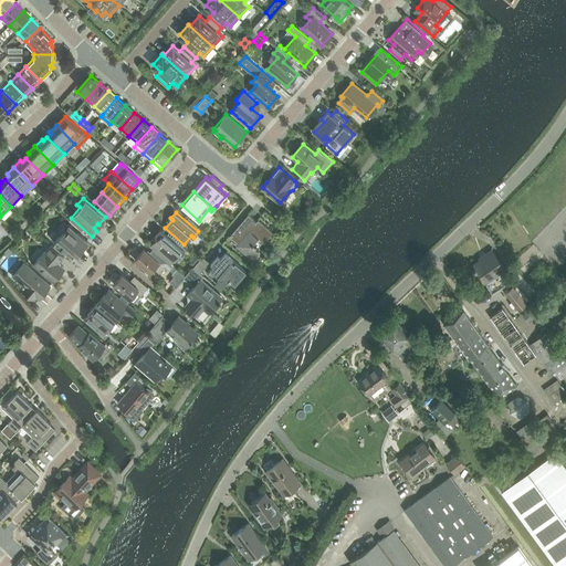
[(259,238),(264,242),(273,232),(258,219),(257,221),(249,213),(230,236),(238,243),(237,244),(251,258),(259,249),(255,245),(257,244),(254,242),(259,238)]
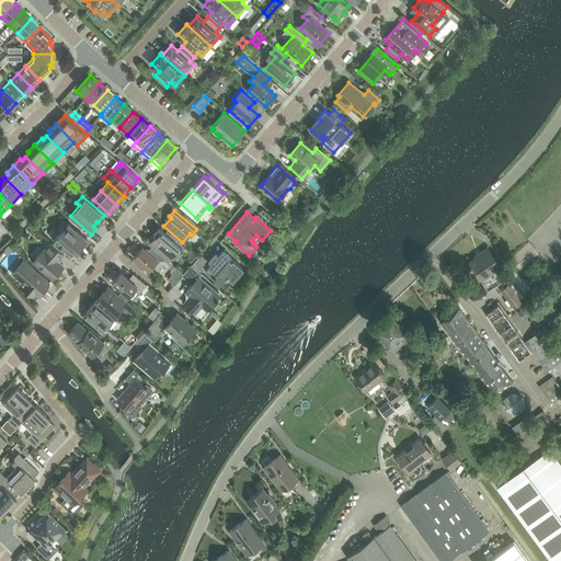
[(72,256),(87,239),(68,222),(54,240),(72,256)]
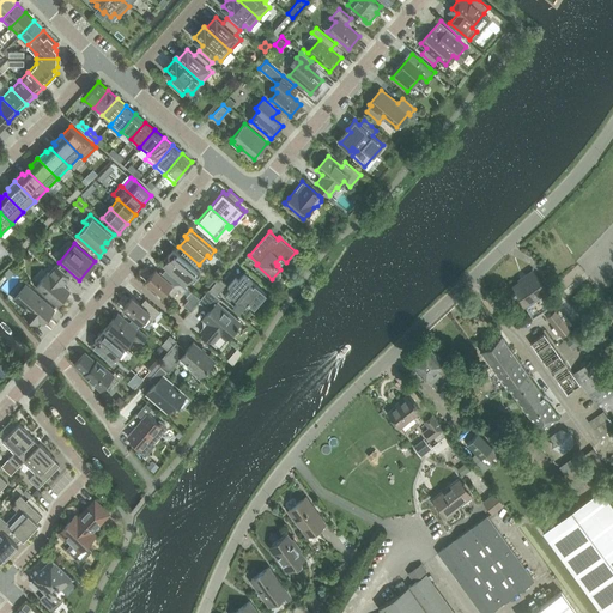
[(14,259),(19,254),(13,249),(8,254),(14,259)]
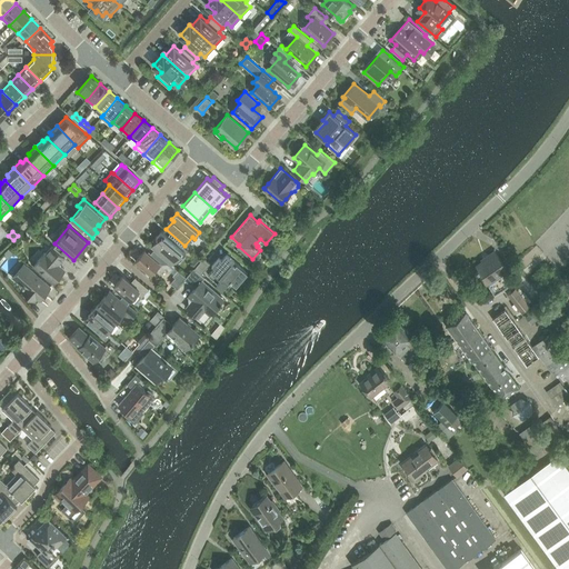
[(158,239),(151,247),(155,249),(159,255),(170,263),(171,265),(179,257),(181,258),(188,250),(172,238),(171,239),(161,231),(156,237),(158,239)]
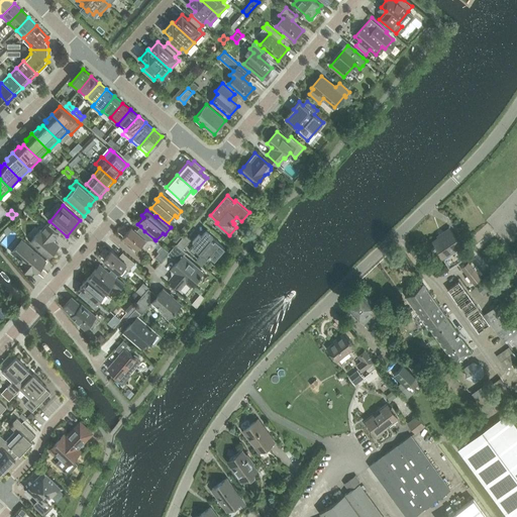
[(59,233),(47,223),(41,230),(40,229),(30,241),(48,256),(59,244),(54,240),(59,233)]
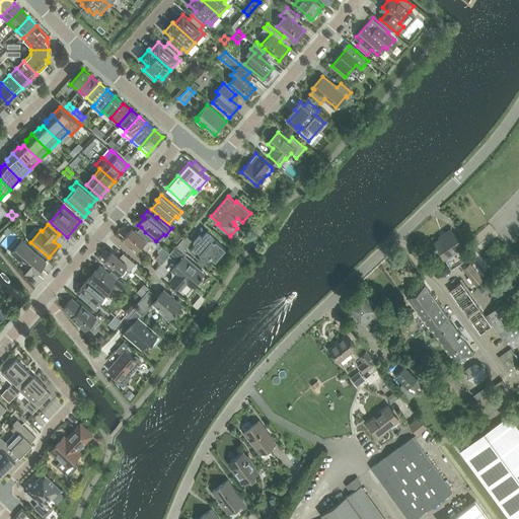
[(2,232),(6,236),(11,230),(7,227),(2,232)]
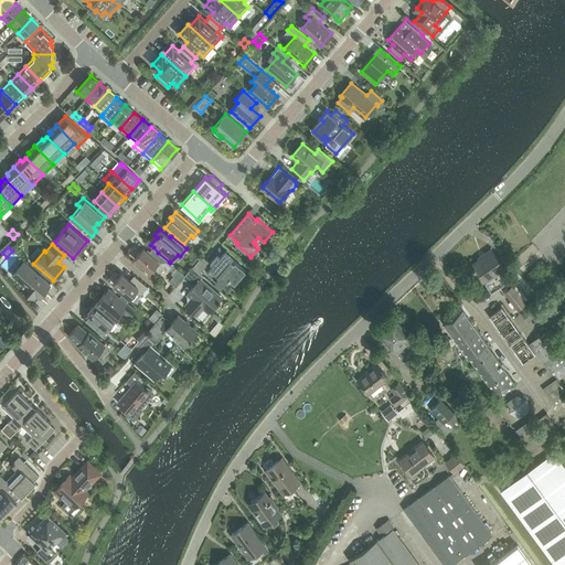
[(144,248),(135,259),(150,273),(155,267),(160,272),(164,267),(169,270),(173,265),(170,263),(169,262),(158,253),(153,247),(149,253),(144,248)]
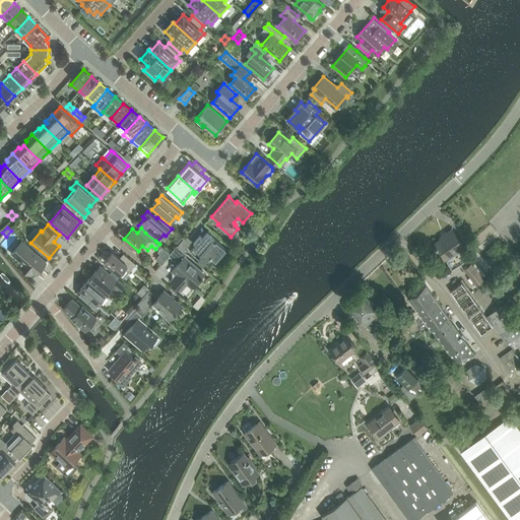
[(465,249),(463,246),(453,231),(434,244),(452,269),(464,261),(458,253),(465,249)]
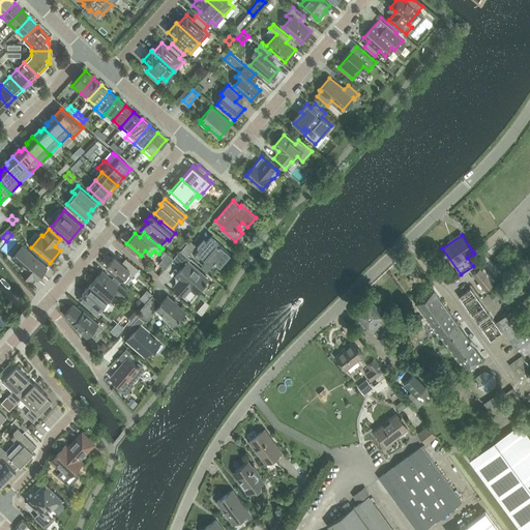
[(219,265),(230,254),(210,236),(206,242),(204,241),(200,245),(202,246),(194,256),(208,268),(213,261),(215,262),(219,265)]
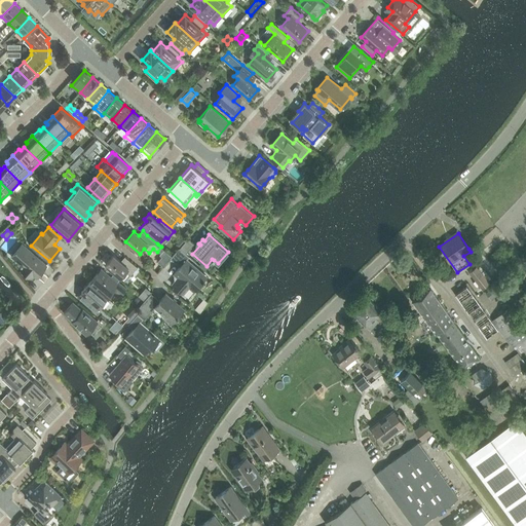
[(183,236),(176,245),(179,248),(186,239),(183,236)]
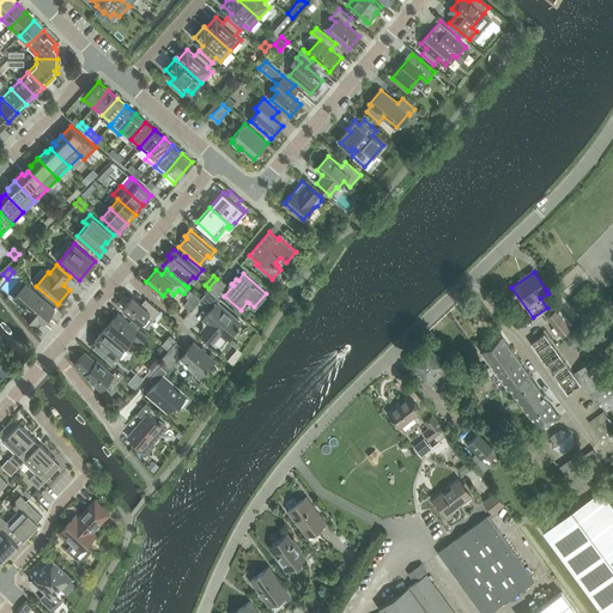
[(217,296),(226,284),(219,278),(210,290),(217,296)]
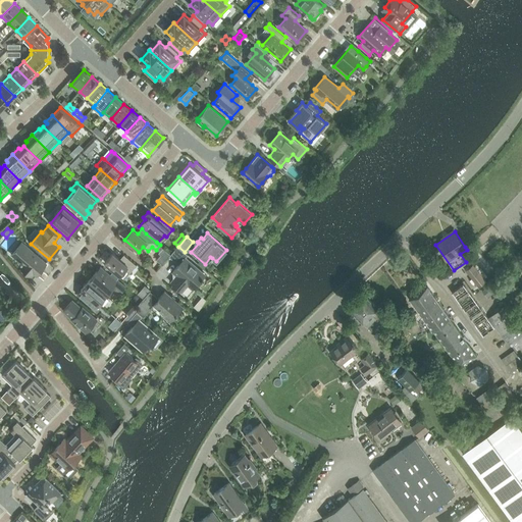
[(36,274),(46,263),(21,242),(12,254),(22,263),(20,266),(32,275),(34,272),(36,274)]
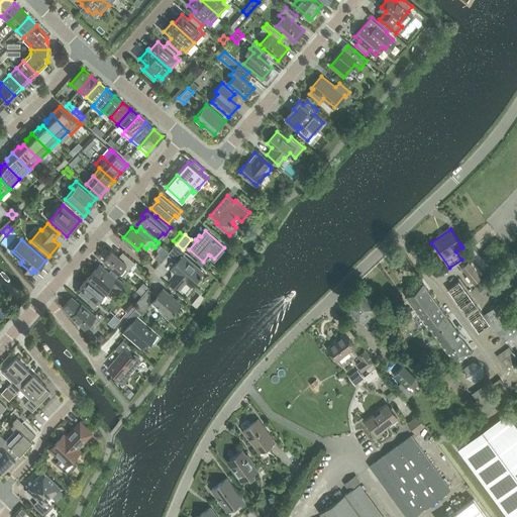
[(177,244),(176,243),(169,251),(168,253),(177,262),(171,269),(176,273),(170,280),(180,289),(186,281),(191,286),(203,272),(183,255),(186,251),(183,249),(177,244)]
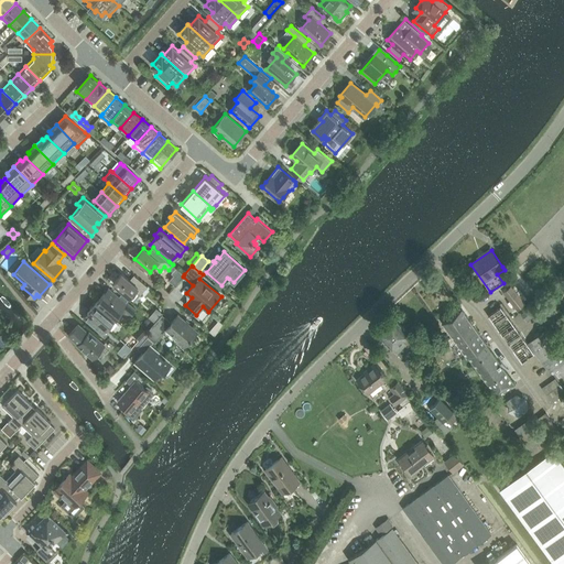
[(174,274),(170,280),(175,285),(183,277),(184,274),(176,268),(172,273),(174,274)]
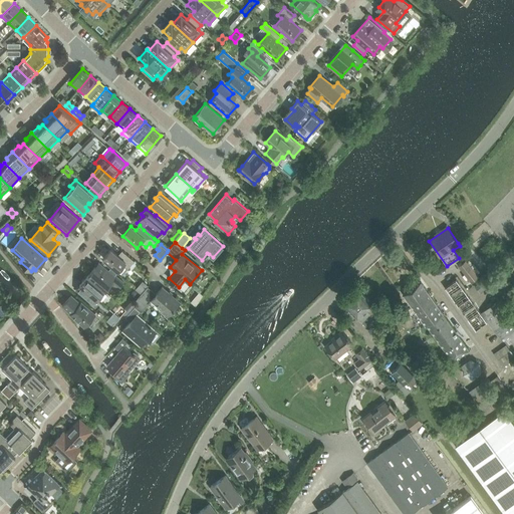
[(127,269),(135,261),(125,253),(121,258),(110,249),(102,258),(117,271),(122,265),(127,269)]
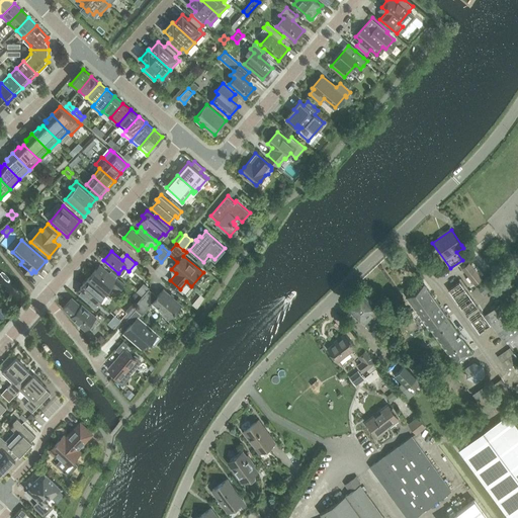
[(469,262),(461,267),(475,284),(483,278),(469,262)]
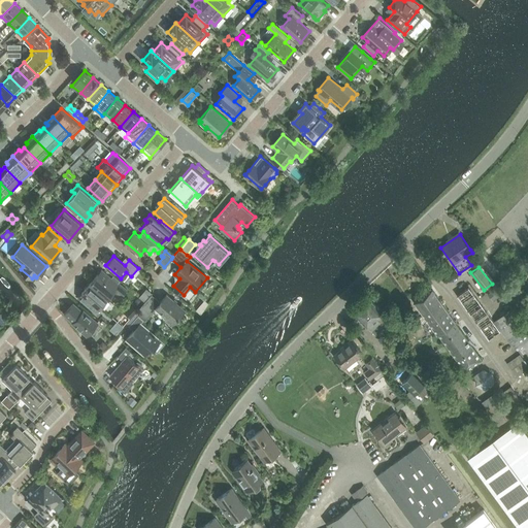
[(90,284),(107,298),(114,291),(122,297),(127,290),(120,283),(119,284),(102,269),(90,284)]
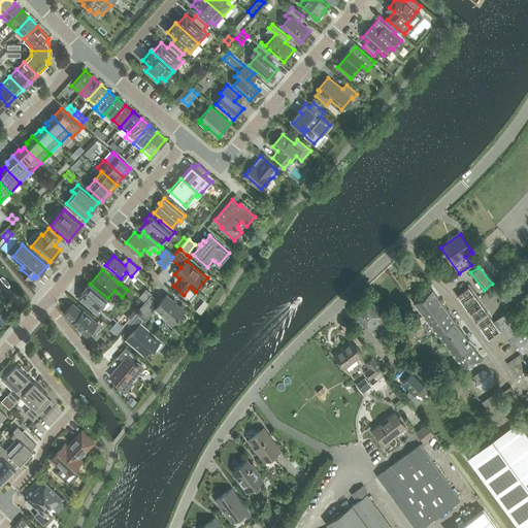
[(99,307),(107,298),(90,284),(78,297),(95,312),(99,307)]
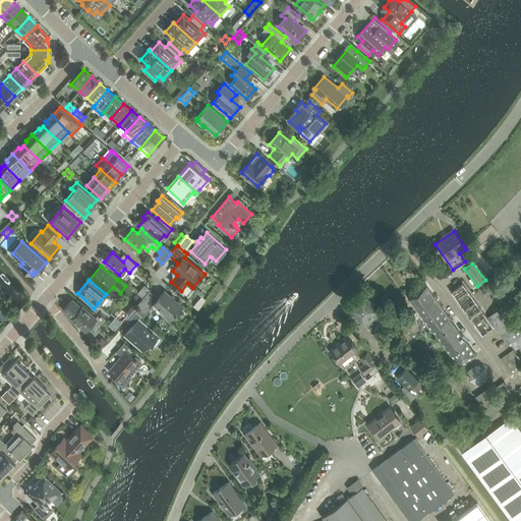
[(493,280),(481,290),(486,296),(487,297),(499,287),(498,285),(493,280)]
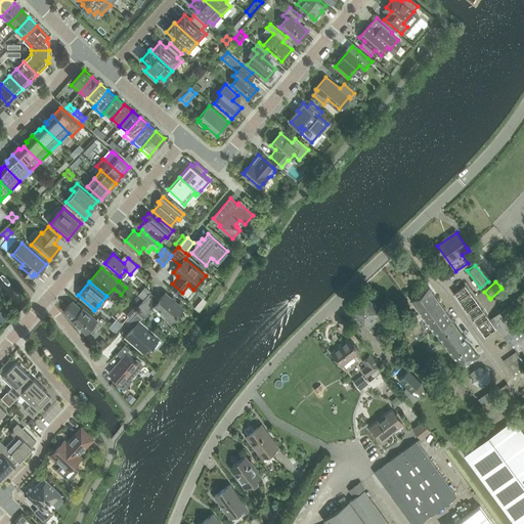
[(466,285),(453,293),(485,336),(496,328),(490,319),(487,315),(489,314),(482,304),(480,306),(466,285)]
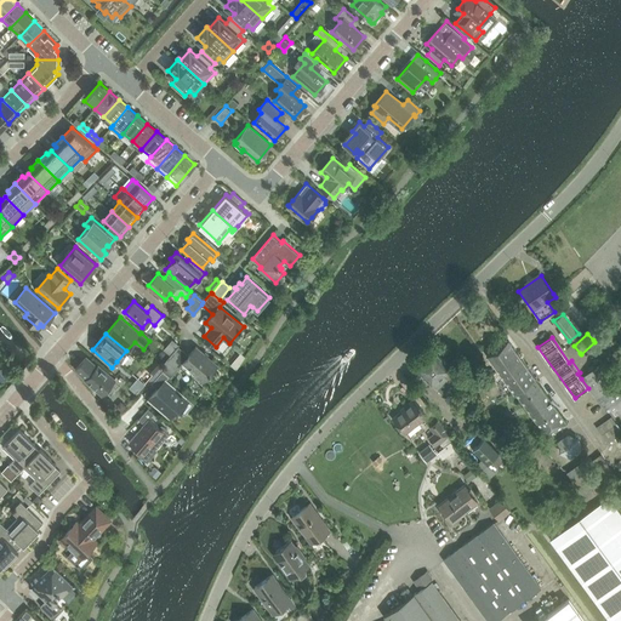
[(172,339),(164,348),(171,354),(178,346),(180,345),(172,339)]
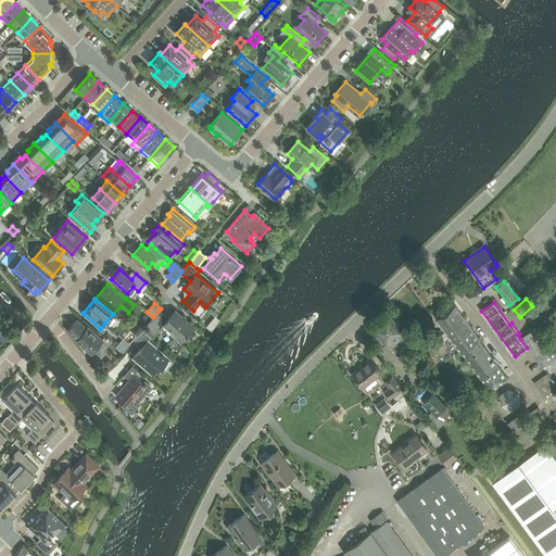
[(479,338),(478,335),(455,305),(436,318),(459,352),(460,351),(471,366),(490,391),(507,378),(478,338),(479,338)]
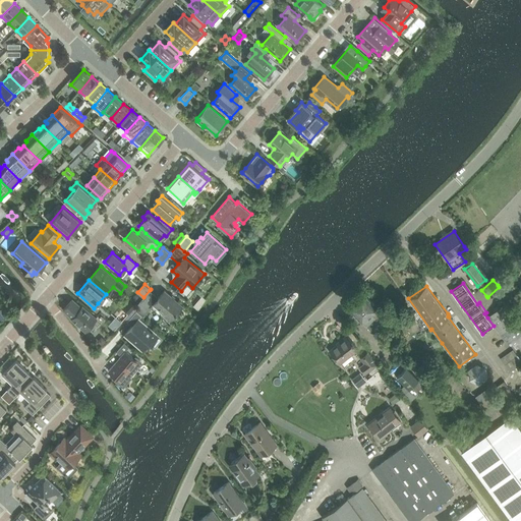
[(164,291),(159,297),(150,290),(143,297),(133,308),(136,310),(141,315),(142,316),(154,304),(164,312),(163,313),(170,320),(182,306),(164,291)]
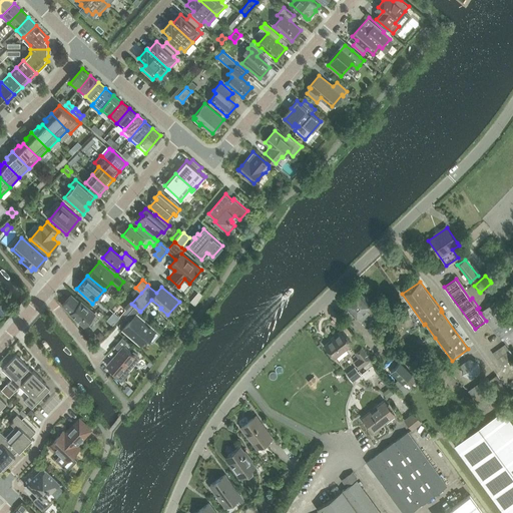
[(512,307),(512,289),(512,287),(500,296),(511,309),(512,307)]
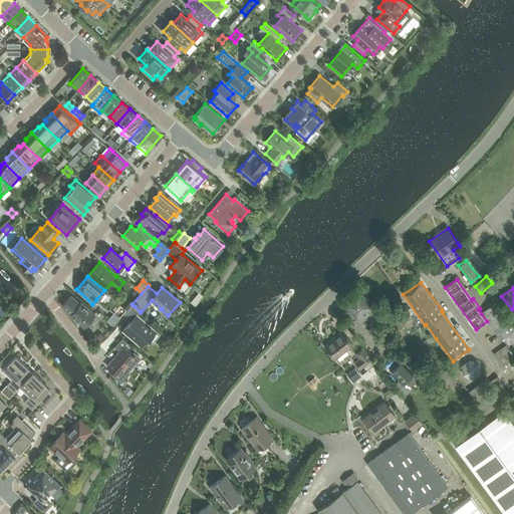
[(358,289),(343,303),(357,317),(365,325),(373,318),(368,313),(370,312),(366,308),(371,303),(358,289)]
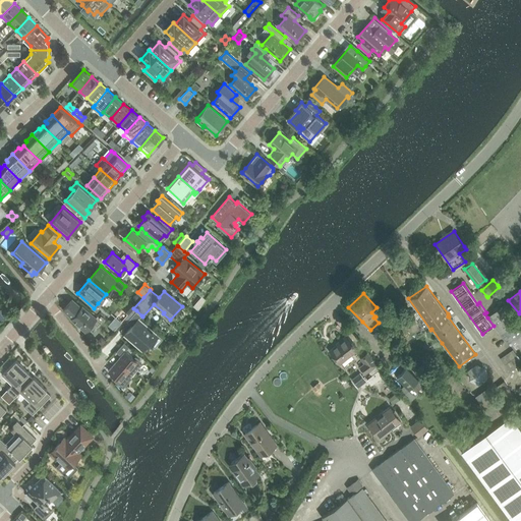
[(97,319),(92,313),(85,309),(84,310),(73,300),(68,305),(67,304),(63,309),(72,317),(71,319),(85,331),(97,319)]
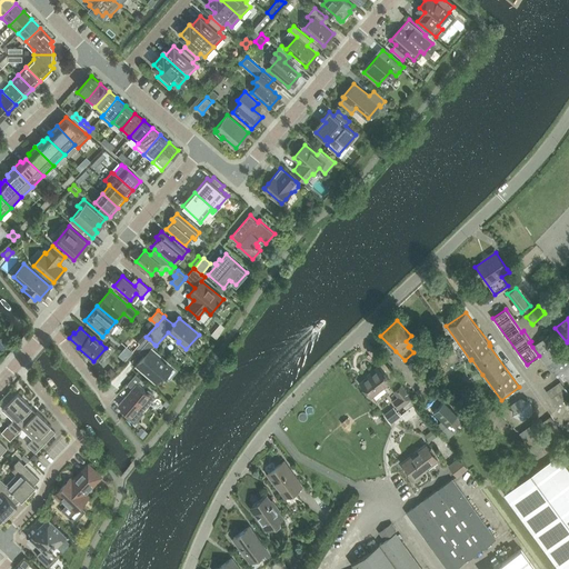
[(135,338),(141,343),(149,333),(142,329),(135,338)]
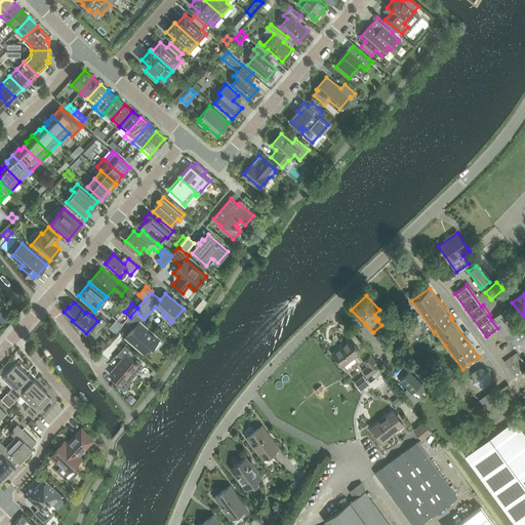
[(510,306),(491,320),(497,328),(512,347),(514,345),(515,344),(520,351),(524,347),(524,326),(517,316),(510,306)]
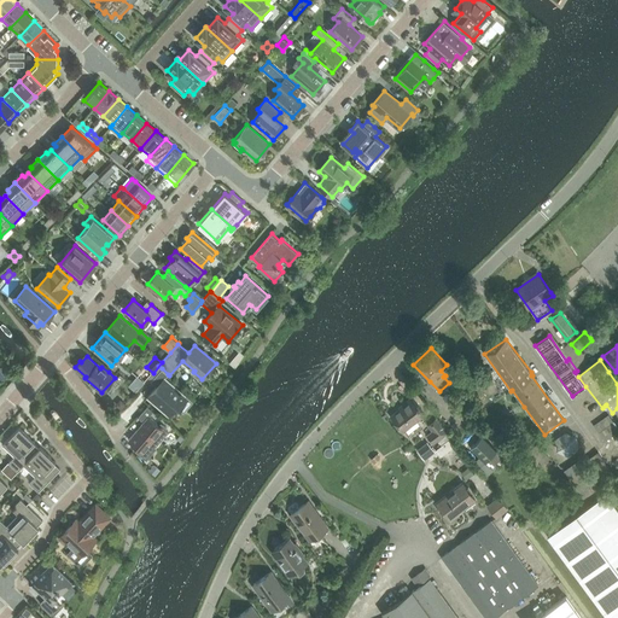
[(0,368),(0,377),(3,380),(11,375),(4,366),(0,368)]
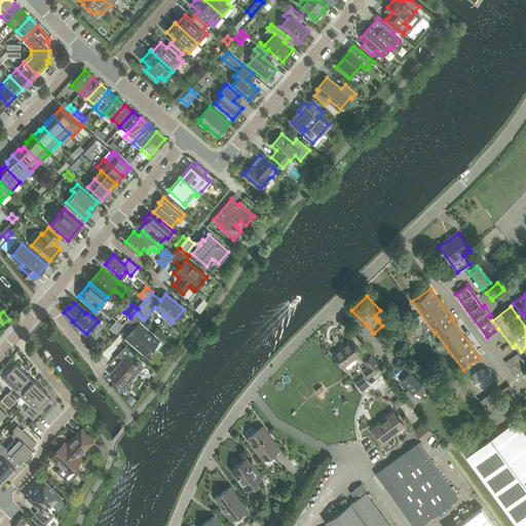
[(143,318),(138,313),(128,325),(134,329),(125,338),(144,353),(149,346),(155,351),(163,342),(141,322),(143,318)]
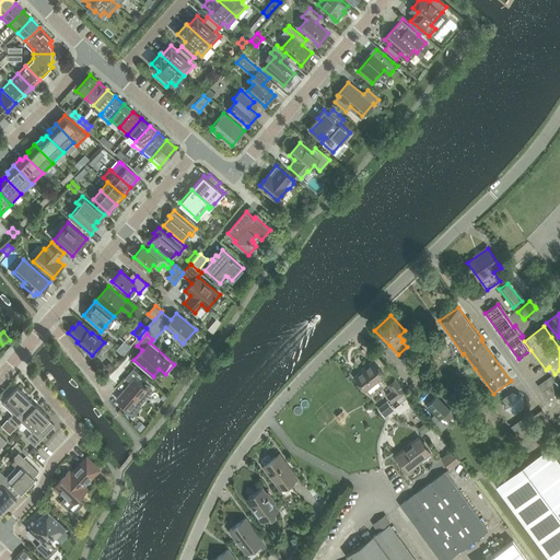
[(128,350),(121,345),(117,350),(124,354),(128,350)]
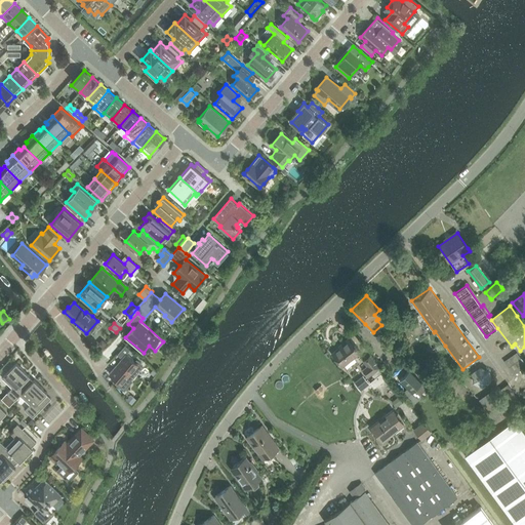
[(106,334),(111,338),(115,333),(110,329),(106,334)]
